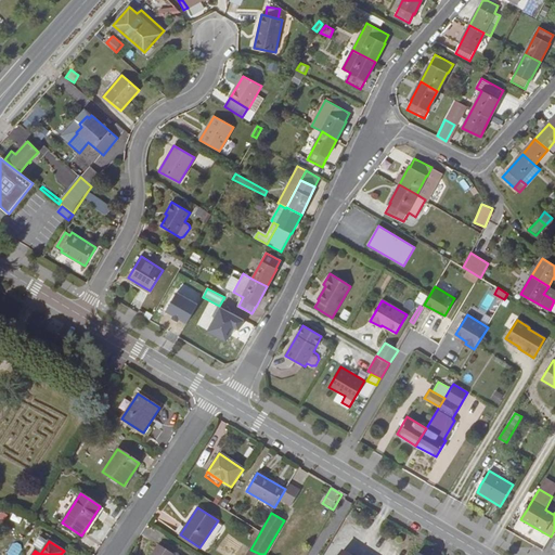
[(14,542),(7,554),(8,554),(16,554),(22,547),(14,542)]
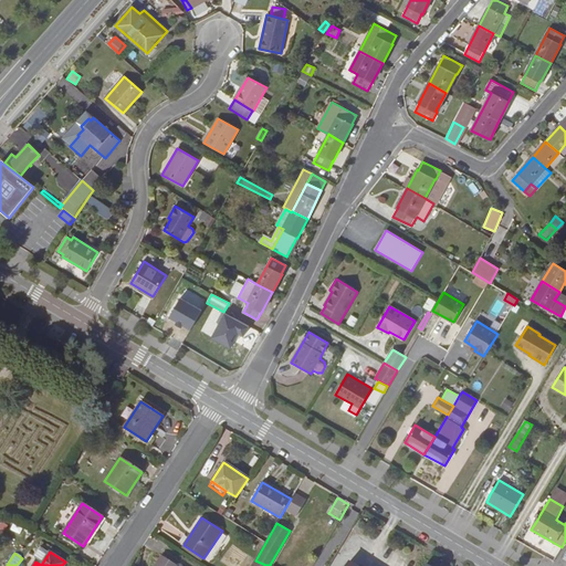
[(178,565),(161,555),(154,565),(178,565)]
